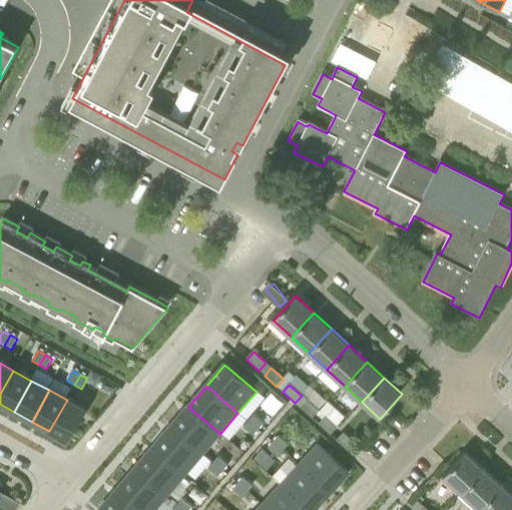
[(263,404),(275,415),(286,403),(274,392),(263,404)]
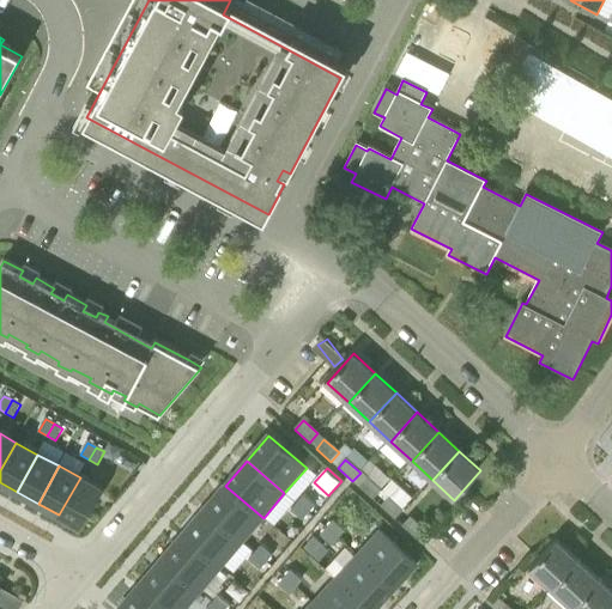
[(80,477),(59,515),(80,527),(101,489),(80,477)]
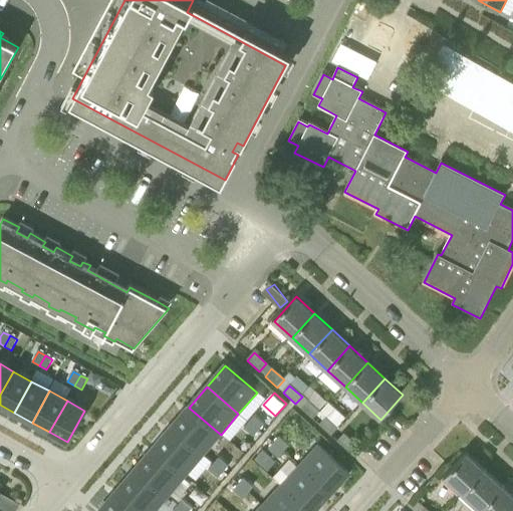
[(300,409),(312,420),(319,413),(307,402),(300,409)]
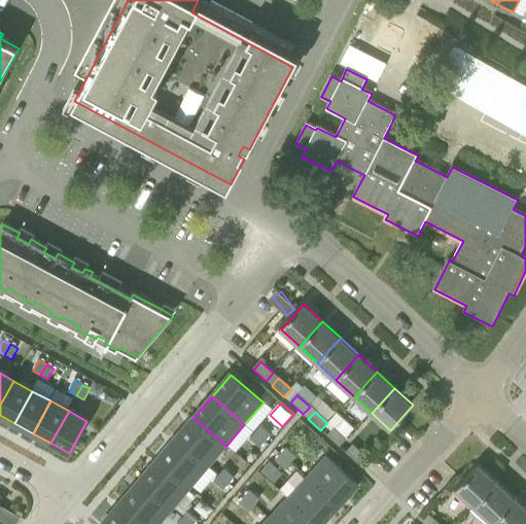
[(339,412),(331,420),(348,434),(356,426),(339,412)]
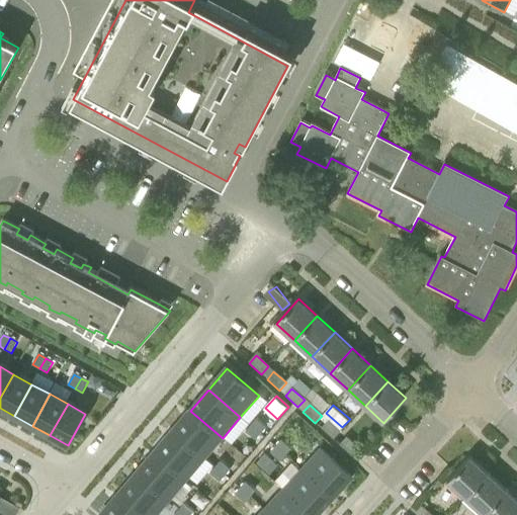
[(223,438),(190,411),(173,432),(204,458),(223,438)]
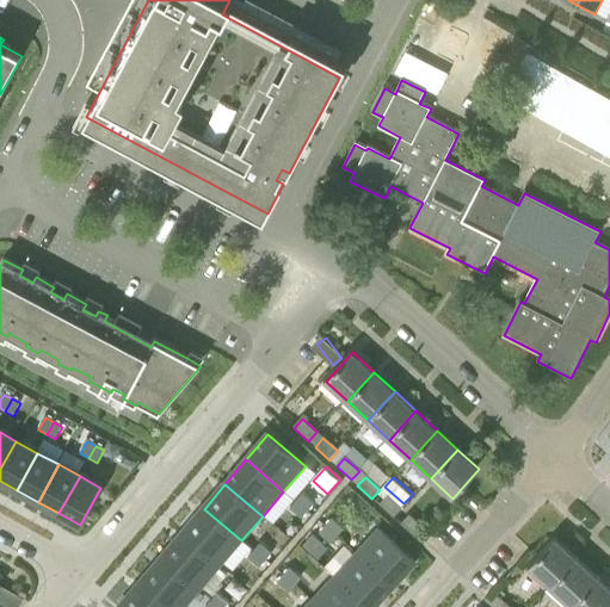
[(314,505),(303,495),(296,502),(308,512),(314,505)]
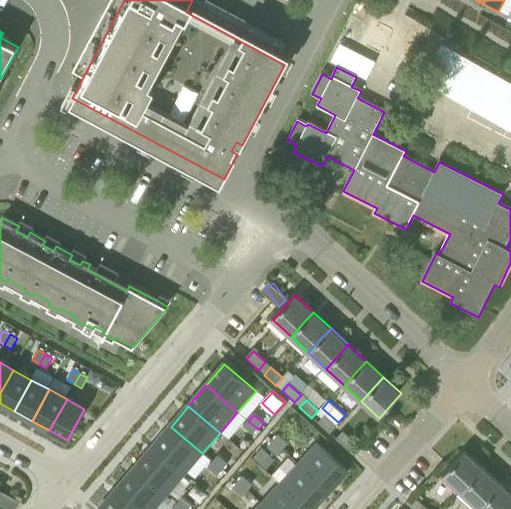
[(318,424),(330,435),(337,428),(324,416),(318,424)]
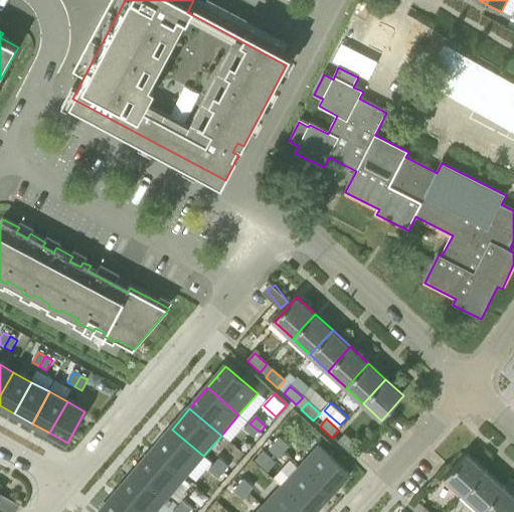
[(260,432),(249,423),(244,431),(253,438),(260,432)]
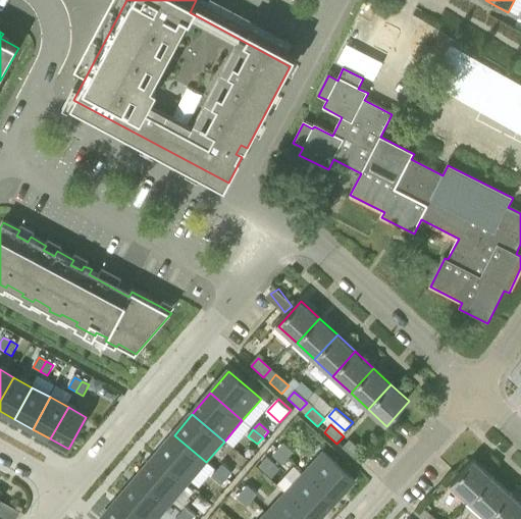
[(188,483),(206,462),(174,435),(156,456),(188,483)]
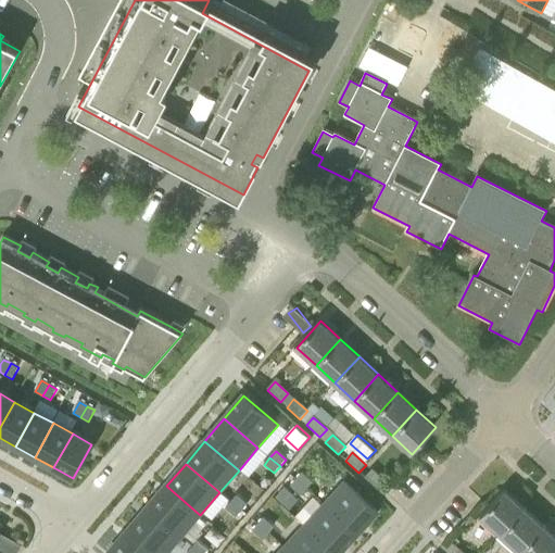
[(378,490),(386,482),(373,470),(365,479),(378,490)]
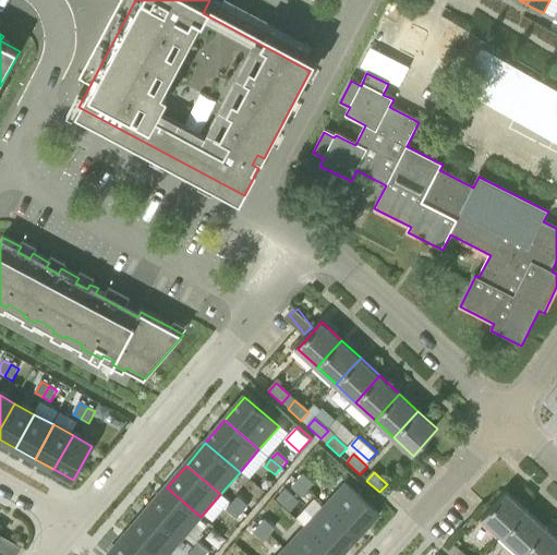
[(314,484),(303,475),(298,482),(307,491),(314,484)]
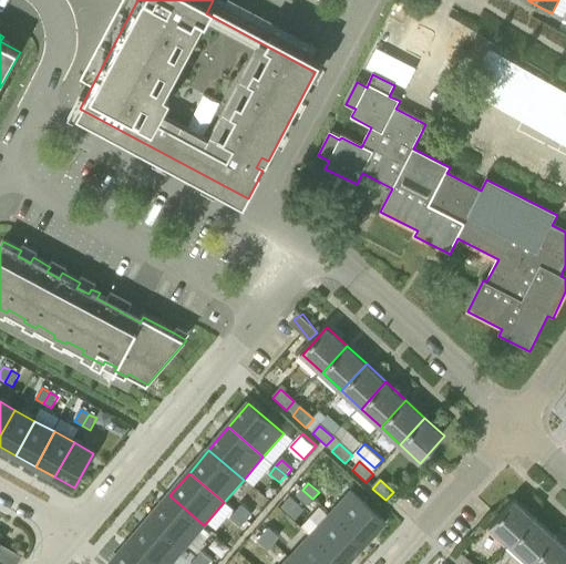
[(307,505),(312,499),(302,490),(297,498),(307,505)]
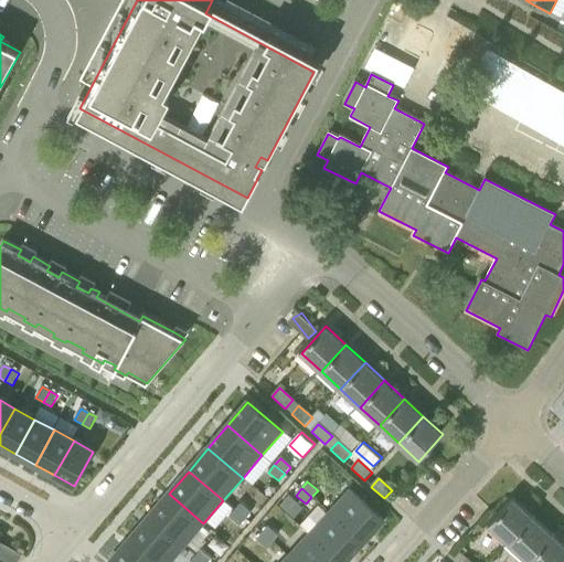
[(384,522),(351,491),(330,515),(363,545),(384,522)]
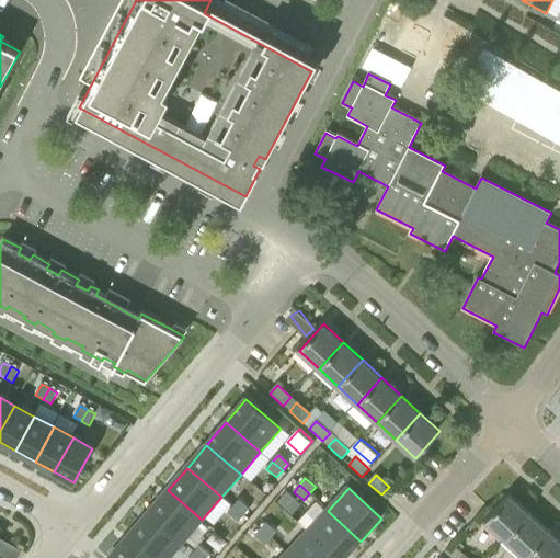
[(202,520),(168,490),(148,513),(183,543),(202,520)]
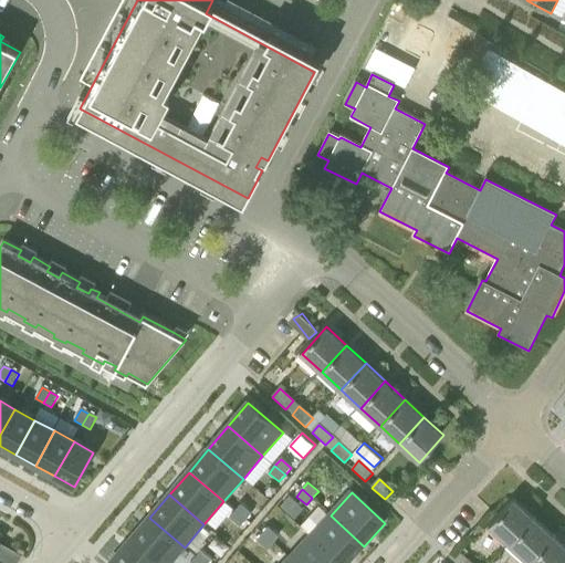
[(297,506),(290,498),(281,509),(289,515),(297,506)]
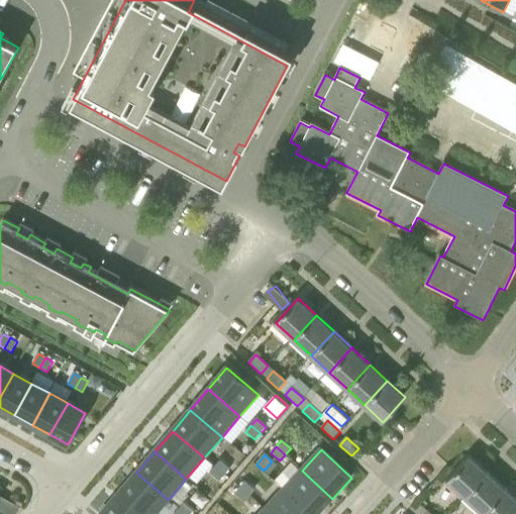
[(466,498),(488,474),(470,456),(447,481),(466,498)]
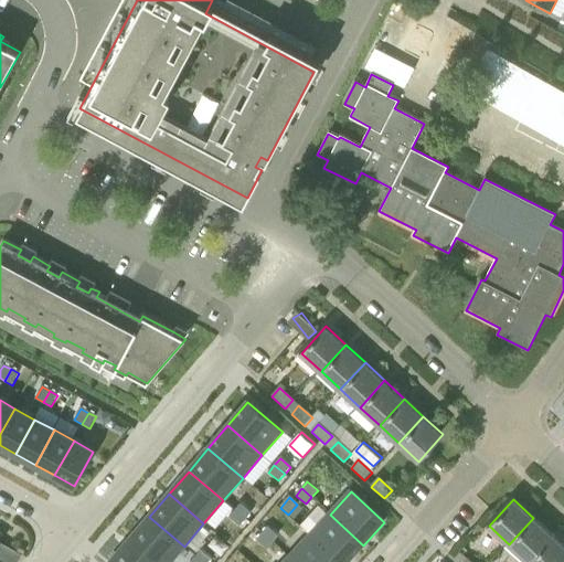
[(252,513),(241,505),(235,511),(245,520),(252,513)]
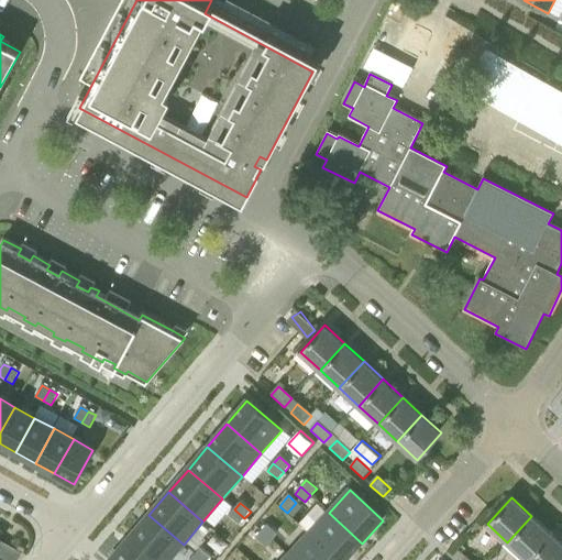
[(239,525),(244,518),(234,509),(229,516),(239,525)]
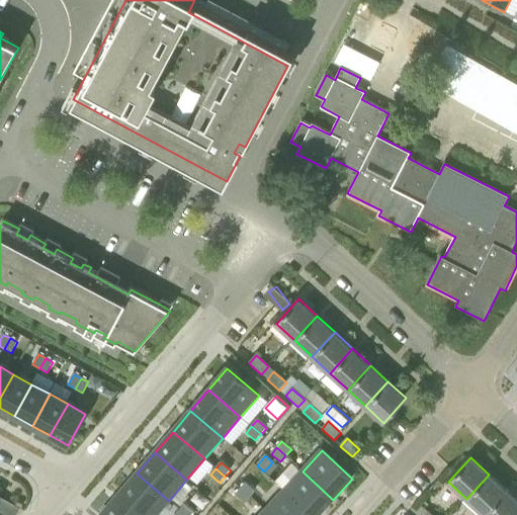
[(319,514),(333,500),(303,471),(283,492),(309,514),(319,514)]
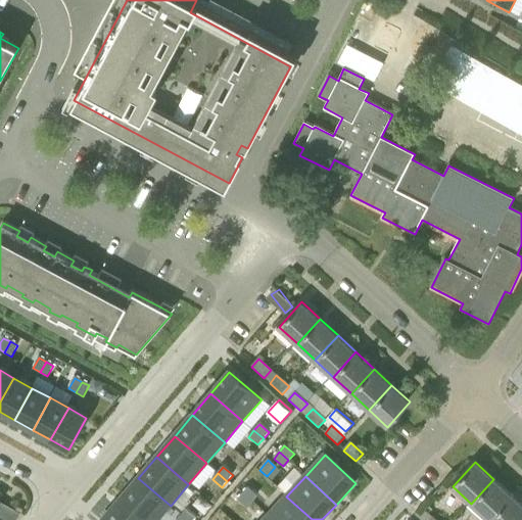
[(158,519),(171,506),(138,478),(121,500),(143,519),(158,519)]
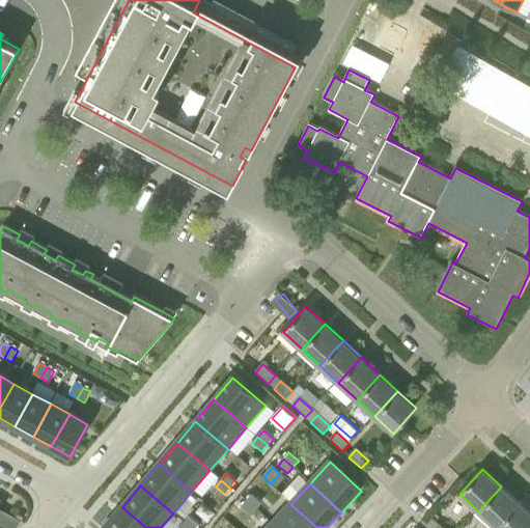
[(519,503),(501,487),(478,511),(495,527),(497,527),(519,503)]
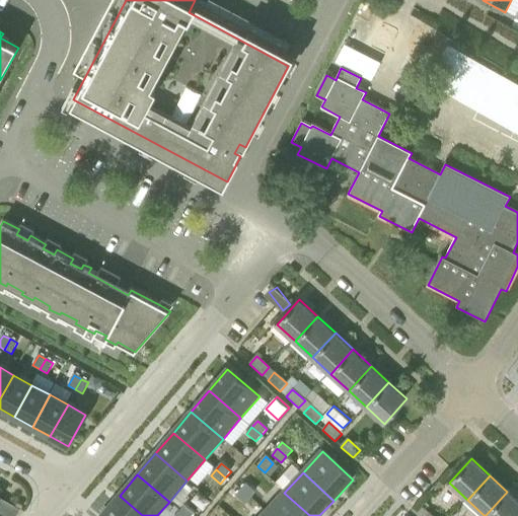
[(255,493),(246,485),(241,491),(250,499),(255,493)]
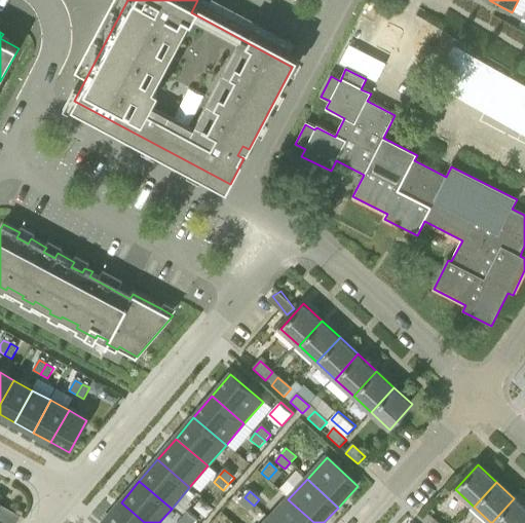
[(254,506),(245,497),(238,503),(249,512),(254,506)]
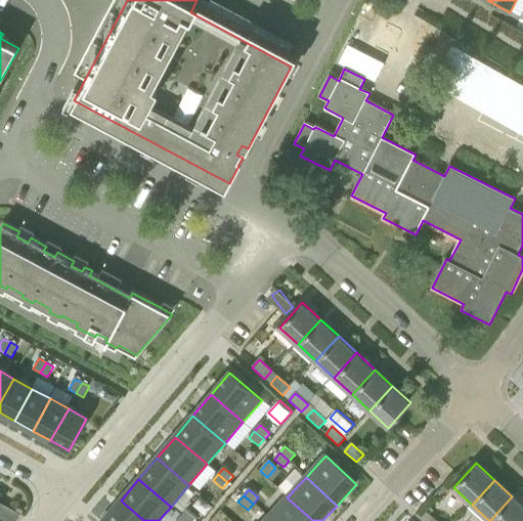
[(522,520),(522,506),(512,496),(490,520),(522,520)]
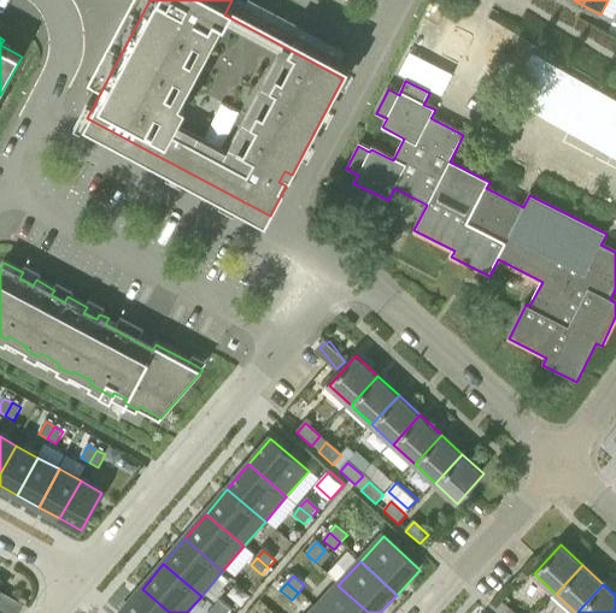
[(368,612),(338,585),(316,609),(318,612),(368,612)]
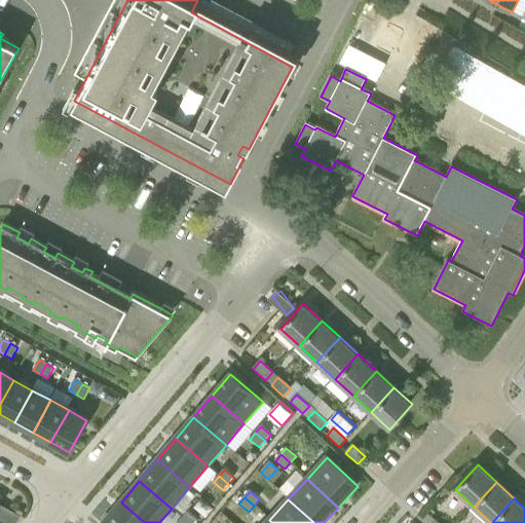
[(144,522),(121,502),(104,522),(144,522)]
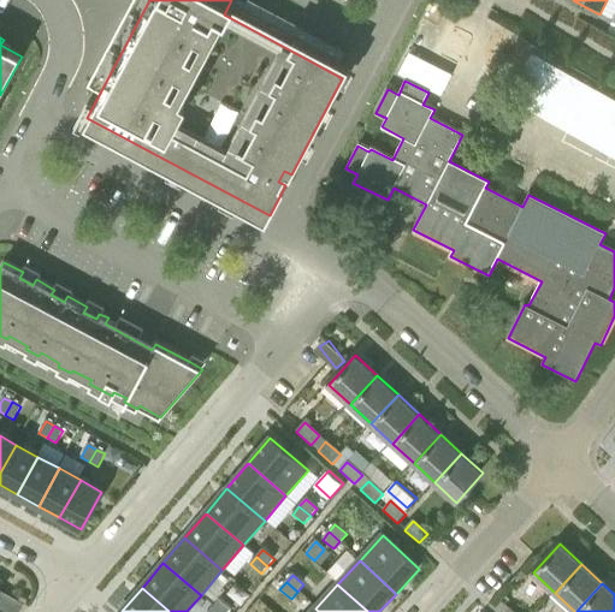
[(229,611),(231,608),(220,599),(214,606),(220,611),(229,611)]
